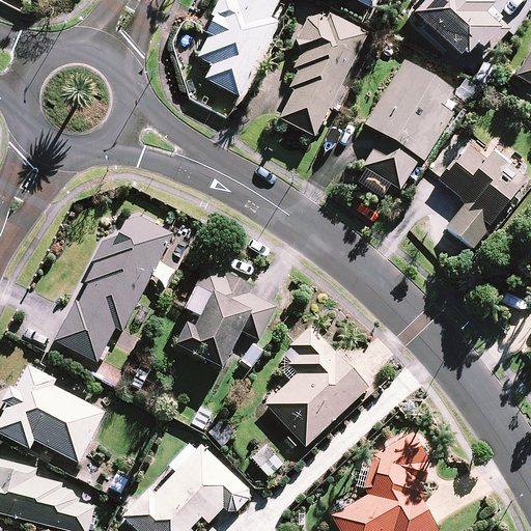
[(241,103),(280,26),(273,22),(283,0),(239,0),(236,5),(227,0),(222,0),(212,21),(215,23),(206,38),(210,40),(198,63),(213,71),(205,84),(241,103)]
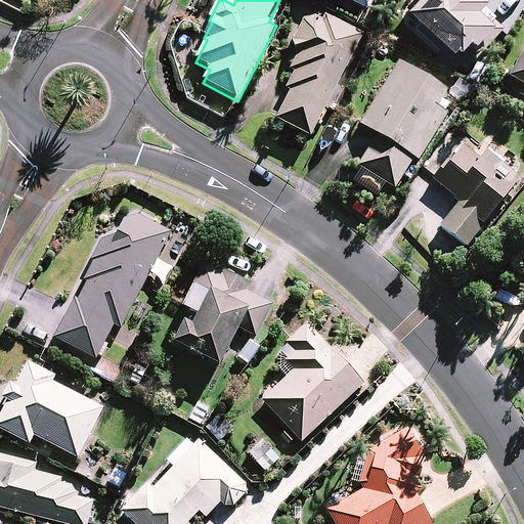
[(336,0),(341,2),(342,0),(365,11),(369,13),(377,0),(336,0)]
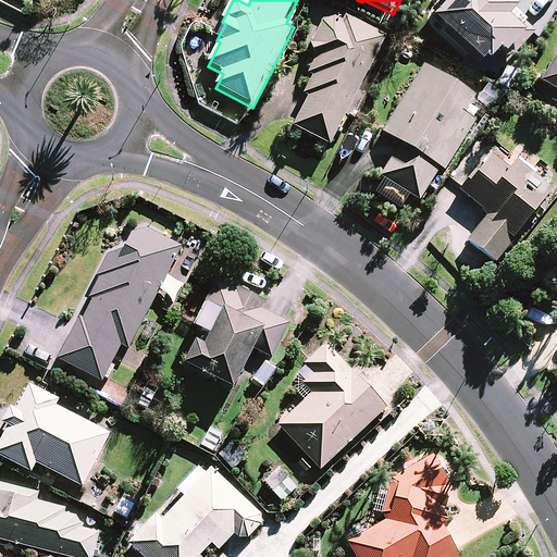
[(446,0),(432,16),(484,62),(498,47),(504,51),(521,31),(504,15),(514,5),(507,0),(446,0)]
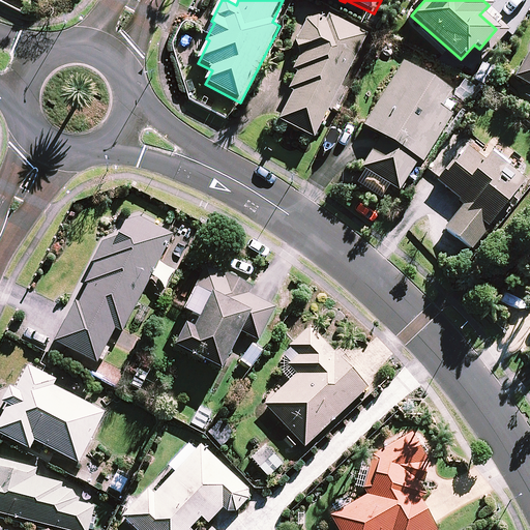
[(314,141),(367,37),(329,18),(307,24),(296,46),(297,53),(300,59),(293,74),(298,77),(290,93),(294,95),(280,123),(314,141)]
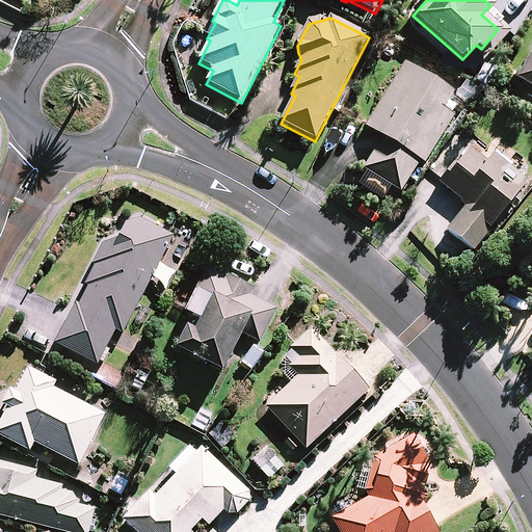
[(531,51),(516,78),(531,86),(531,51)]
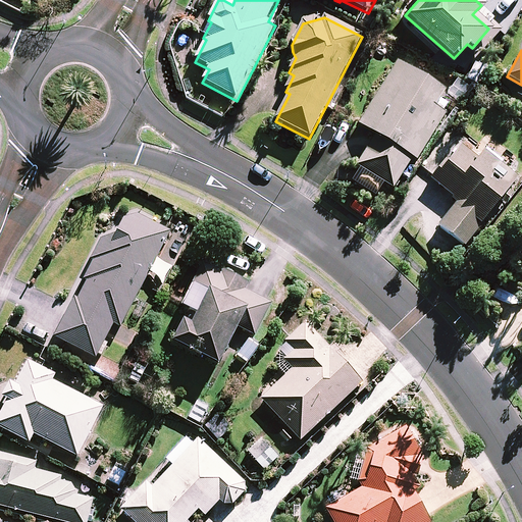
[(444,91),(397,61),(358,123),(374,134),(355,165),(365,171),(358,183),(377,195),(384,184),(392,188),(412,156),(415,158),(444,112),(433,106),(444,91)]
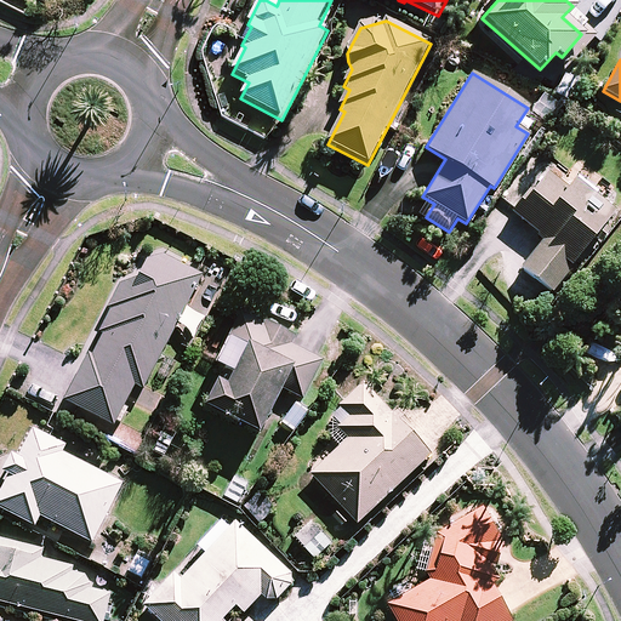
[(560,106),(543,92),(529,112),(546,124),(560,106)]
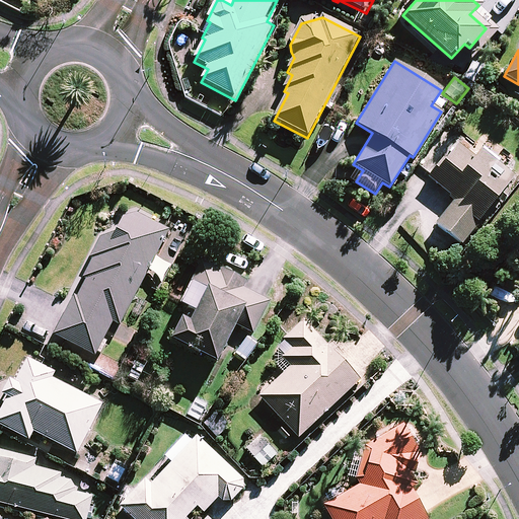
[(460,243),(494,201),(500,205),(509,192),(504,188),(514,175),(496,161),(501,155),(484,142),(473,155),(458,143),(430,179),(455,199),(436,224),(460,243)]
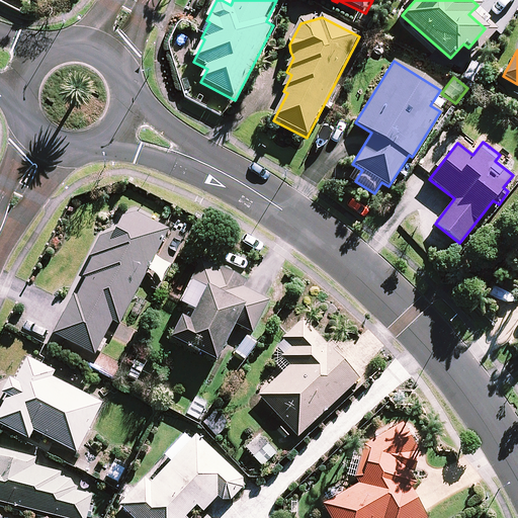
[(94,353),(110,321),(118,324),(155,250),(142,244),(106,227),(81,277),(85,279),(78,293),(74,291),(54,334),(94,353)]
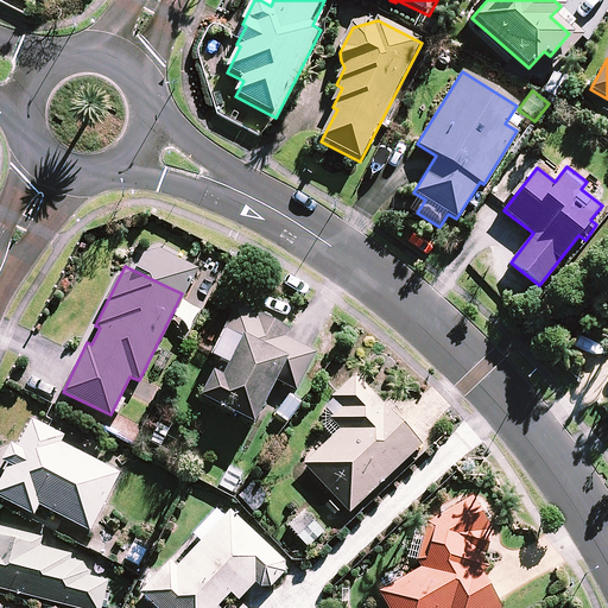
[(292,333),(235,304),(210,355),(227,363),(221,375),(210,371),(198,396),(253,423),(274,380),(296,390),(315,352),(289,339),(292,333)]
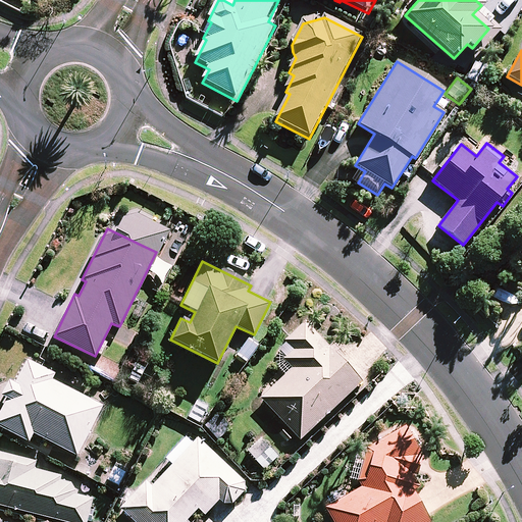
[(361,381),(305,322),(274,352),(291,369),(278,380),(275,377),(257,395),(300,439),(361,381)]
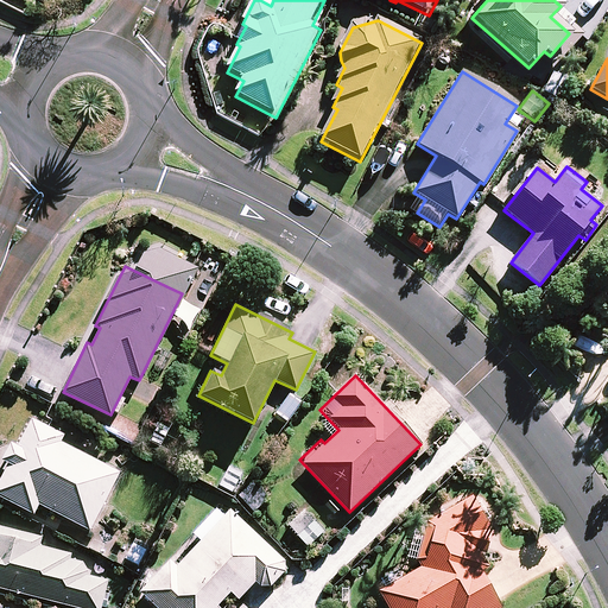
[(302,406),(287,393),(272,411),(285,424),(302,406)]
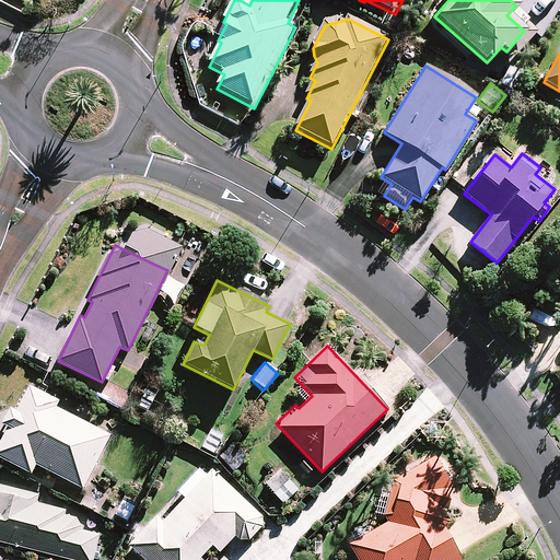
[(56,399),(28,385),(15,411),(9,408),(1,423),(8,427),(0,442),(0,458),(31,474),(35,465),(83,489),(109,435),(53,407),(56,399)]
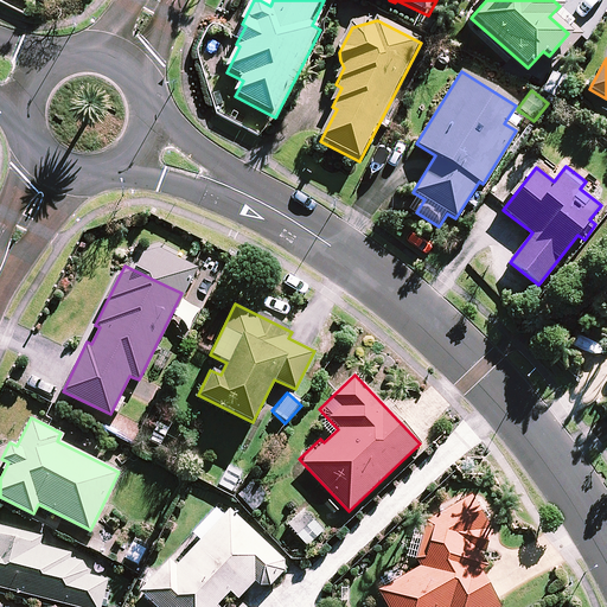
[(268,498),(255,483),(238,496),(251,511),(268,498)]
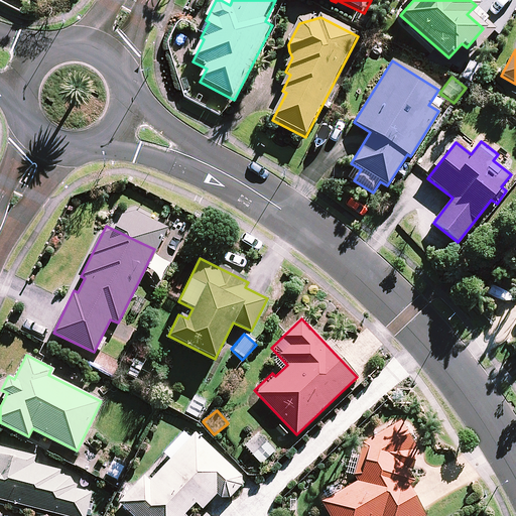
[(401,462),(414,454),(397,422),(360,442),(351,472),(357,482),(321,501),(330,515),(422,515),(405,485),(412,481),(401,462)]
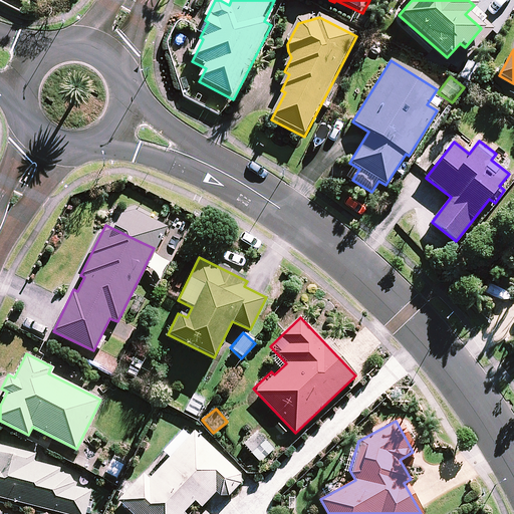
[(134,482),(129,484),(118,494),(117,500),(132,513),(183,513),(182,513),(194,500),(201,507),(214,493),(218,497),(226,497),(239,483),(239,475),(193,432),(149,480),(143,474),(135,483),(134,482)]
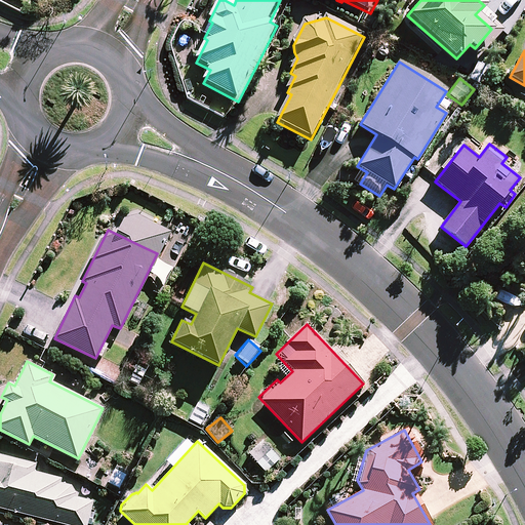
[(280,459),(266,444),(251,457),(265,473),(280,459)]
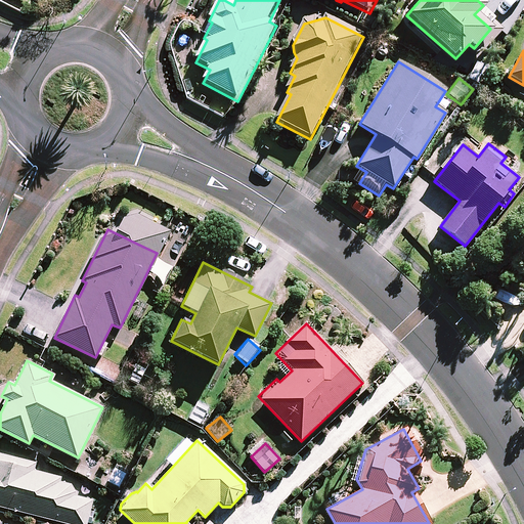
[(0,451),(0,507),(63,523),(83,523),(88,506),(93,486),(34,470),(36,462),(0,451)]
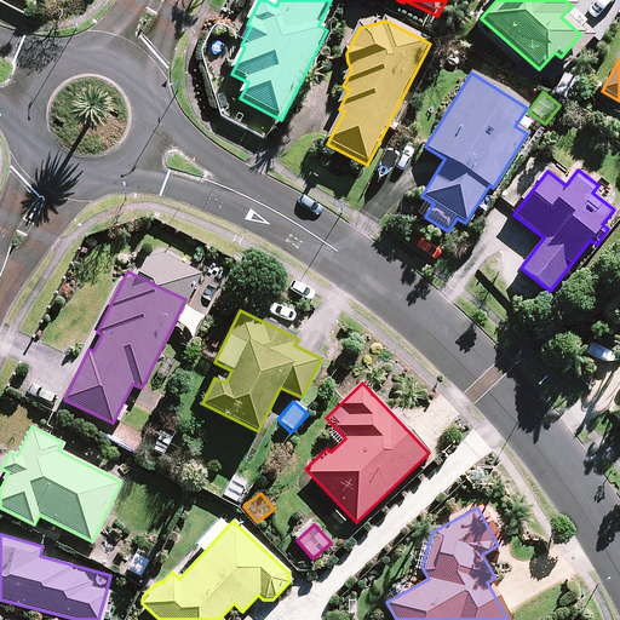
[(150,557),(135,551),(125,572),(142,579),(150,557)]
